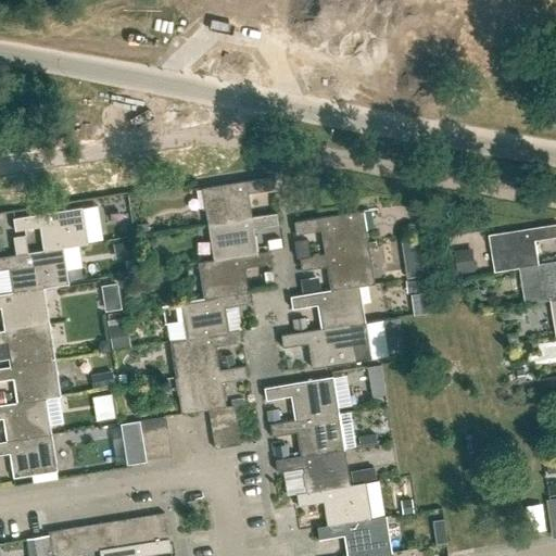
[(250,217),(250,216),(247,193),(272,189),(269,177),(201,188),(206,224),(250,217)]
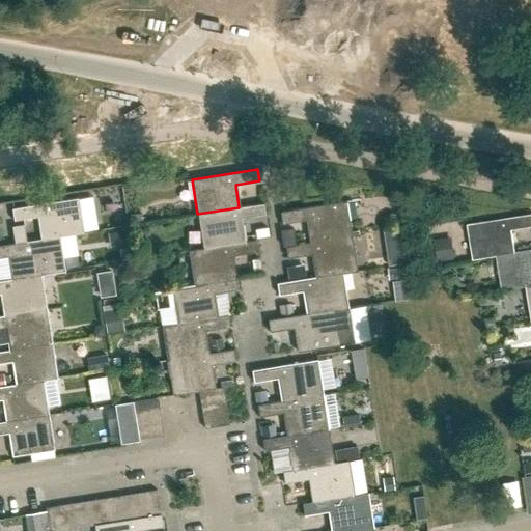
[(59,236),(60,236),(82,233),(77,198),(11,208),(14,221),(37,217),(40,239),(40,240),(59,236)]
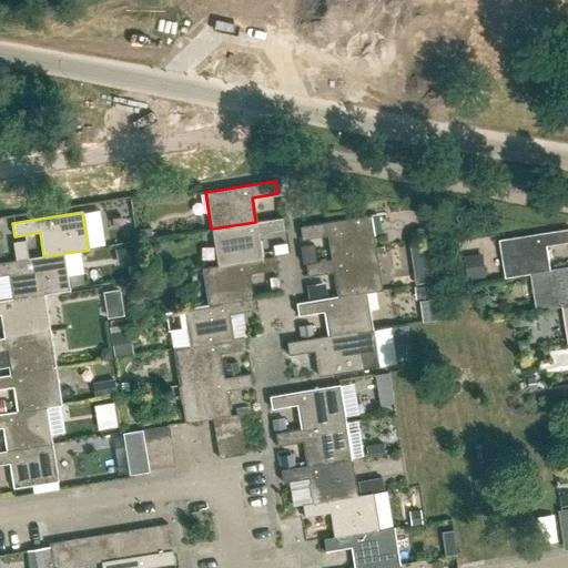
[(331,260),(375,253),(369,215),(300,226),(302,240),(327,235),(331,259),(331,260)]
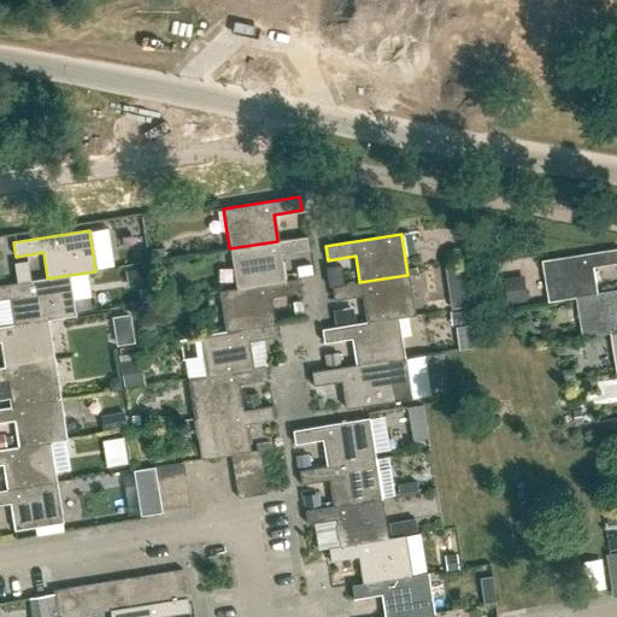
[(285,281),(280,254),(307,250),(305,236),(277,240),(277,241),(229,248),(235,288),(235,289),(285,281)]
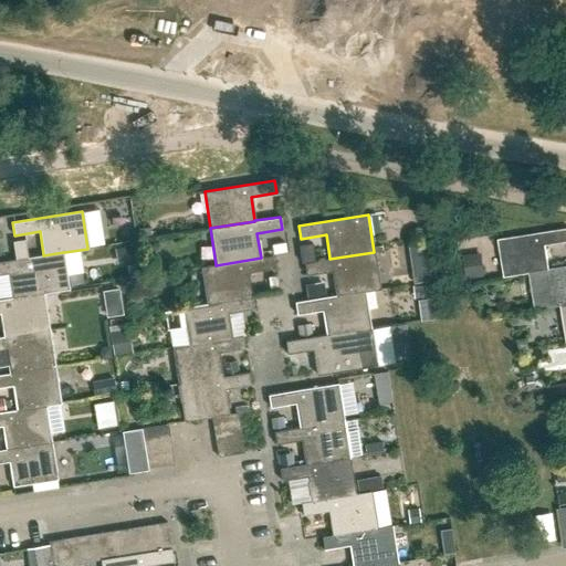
[(548,269),(548,268),(545,244),(565,240),(565,227),(498,239),(504,276),(530,272),(528,272),(548,269)]
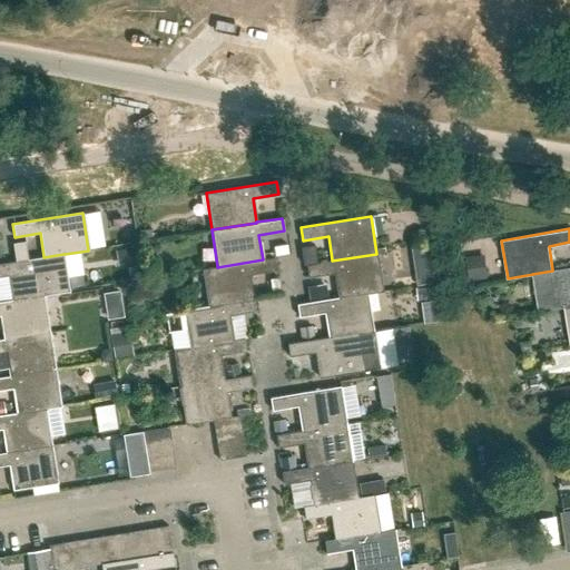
[(12,243),(16,261),(28,258),(26,241),(12,243)]
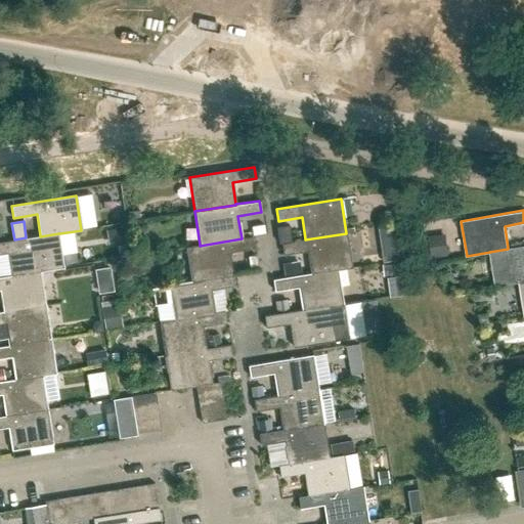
[(263,224),(251,226),(252,234),(264,232),(263,224)]
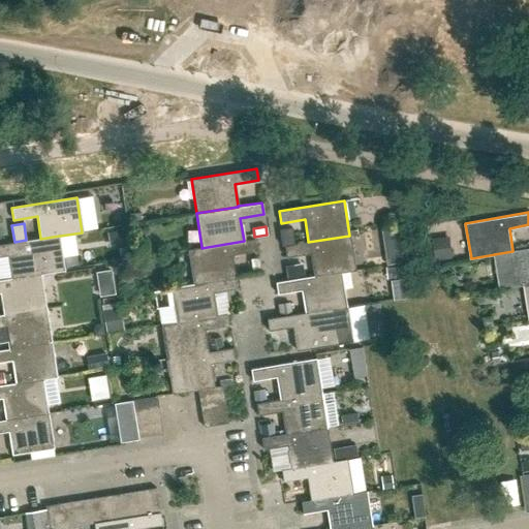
[(279,229),(282,246),(284,245),(293,244),(291,227),(279,229)]
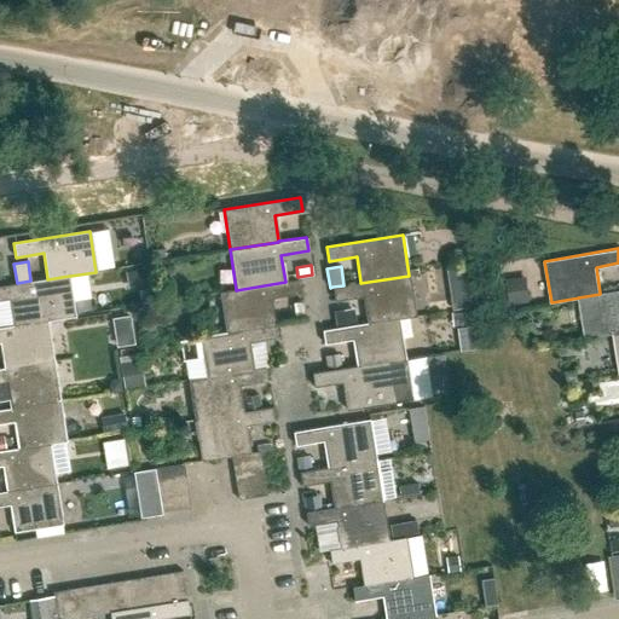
[(452,267),(455,306),(473,305),(470,266),(452,267)]
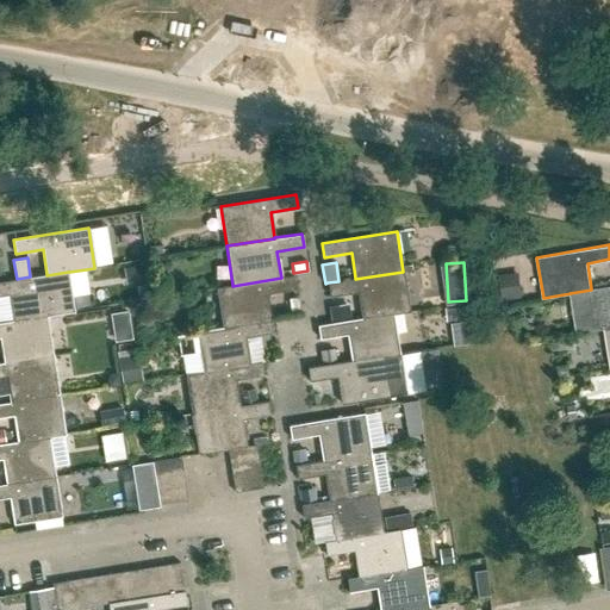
[(508,297),(528,296),(526,271),(506,272),(508,297)]
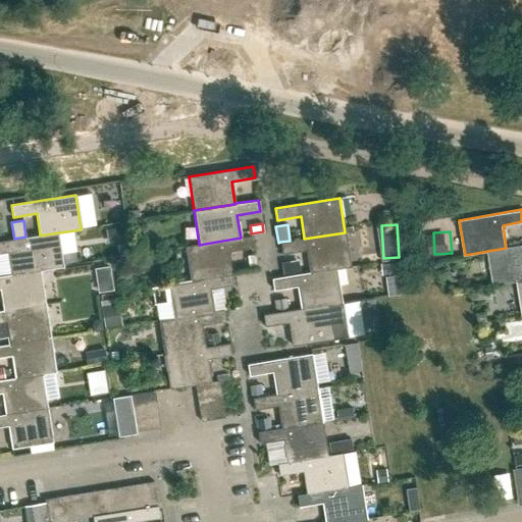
[(64,266),(62,255),(59,232),(58,232),(40,236),(40,235),(25,237),(14,239),(0,241),(0,253),(7,252),(11,274),(22,272),(22,273),(40,270),(64,266)]
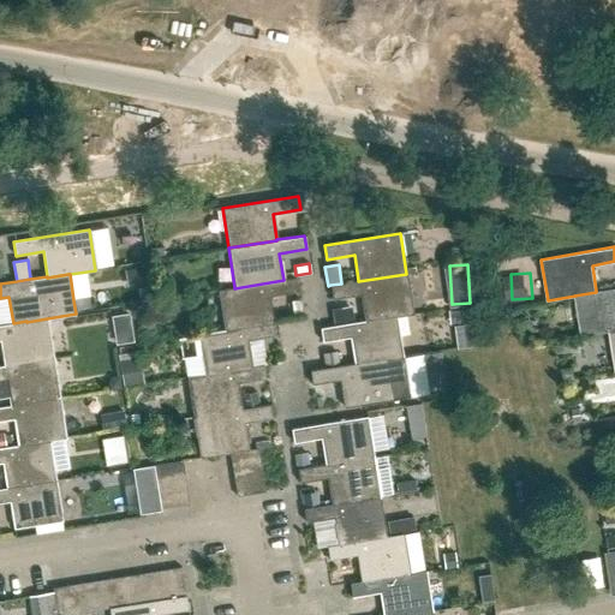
[(396,317),(413,315),(406,274),(358,281),(358,280),(341,284),(330,285),(333,299),(360,294),(364,321),(365,321),(396,316),(396,317)]
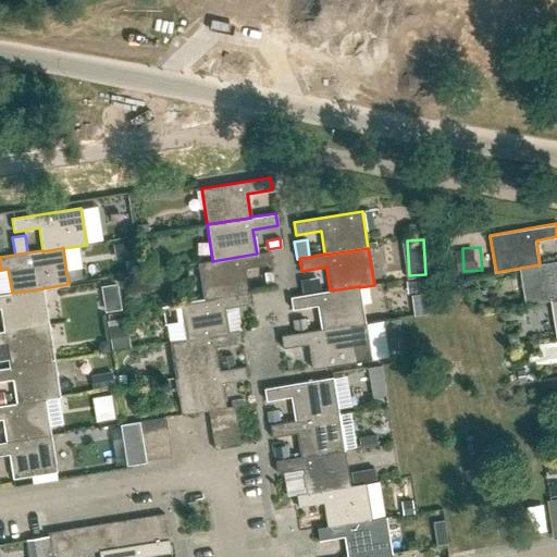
[(202,299),(247,292),(244,268),(268,264),(267,251),(257,254),(212,261),(212,260),(197,262),(202,298),(202,299)]
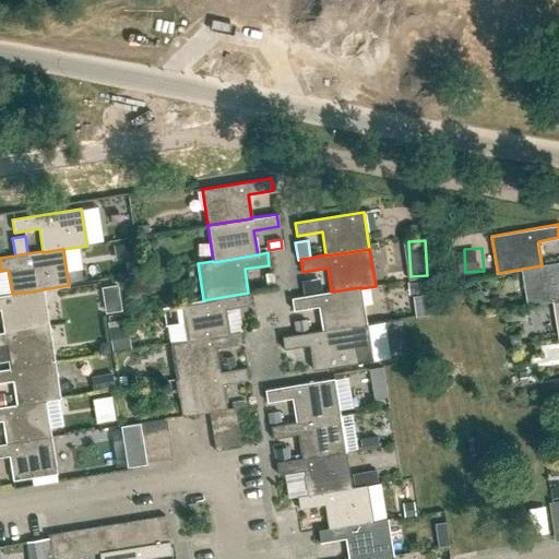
[(558,299),(558,261),(542,264),(542,265),(522,269),(523,269),(528,305),(552,301),(552,300),(558,299)]
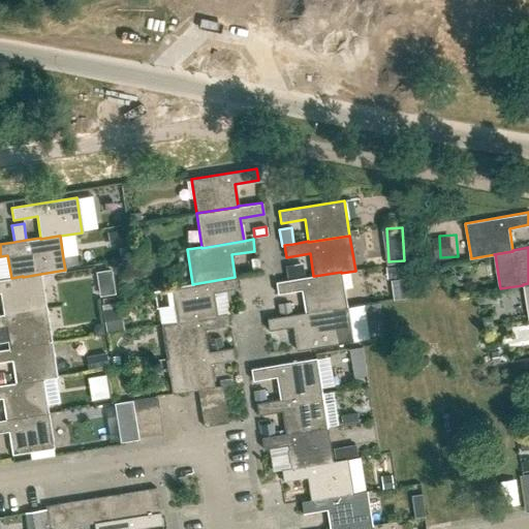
[(118,268),(101,270),(104,294),(120,292),(118,268)]
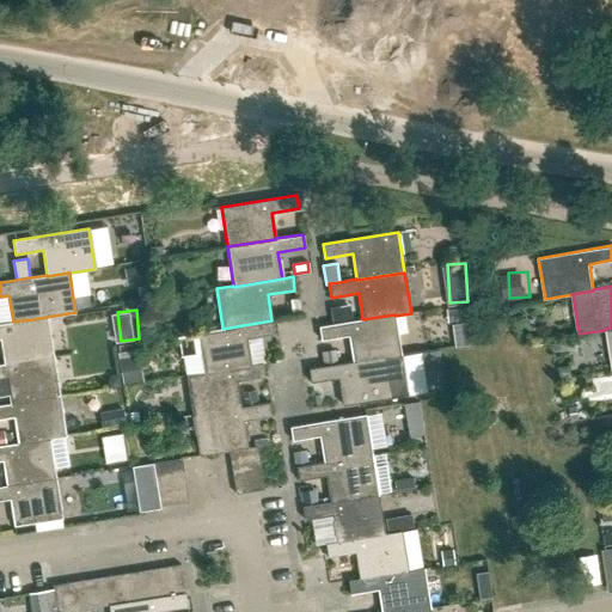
[(401,355),(395,316),(395,314),(363,319),(362,319),(319,326),(320,340),(348,335),(353,361),(384,356),(384,357),(401,355)]
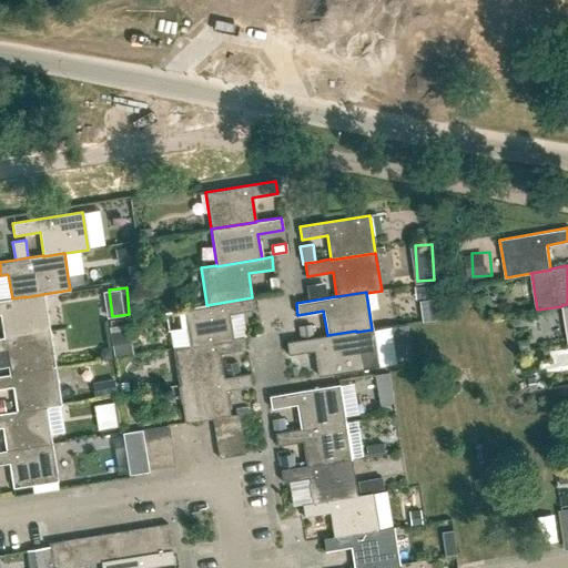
[(49,331),(43,294),(24,297),(24,296),(12,298),(0,300),(0,313),(1,313),(4,337),(4,338),(49,331)]
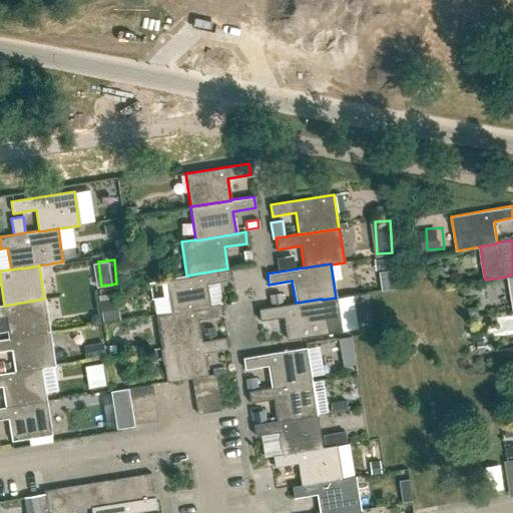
[(227,269),(186,276),(186,275),(164,279),(169,312),(169,313),(209,306),(206,284),(229,280),(227,269)]
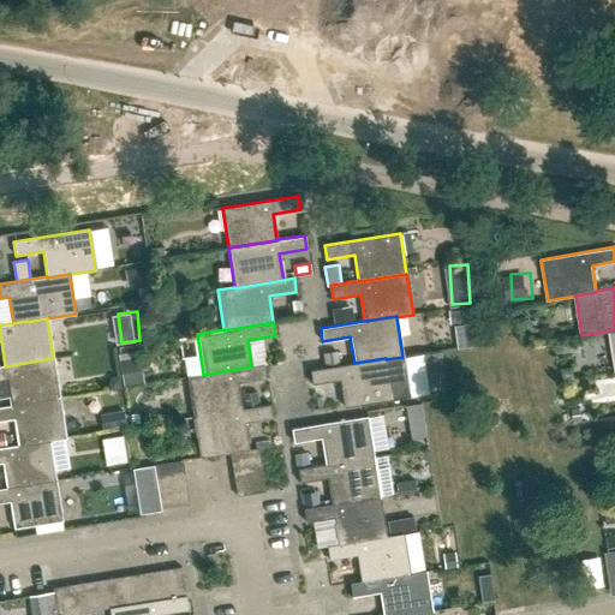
[(440,352),(421,354),(423,369),(442,365),(440,352)]
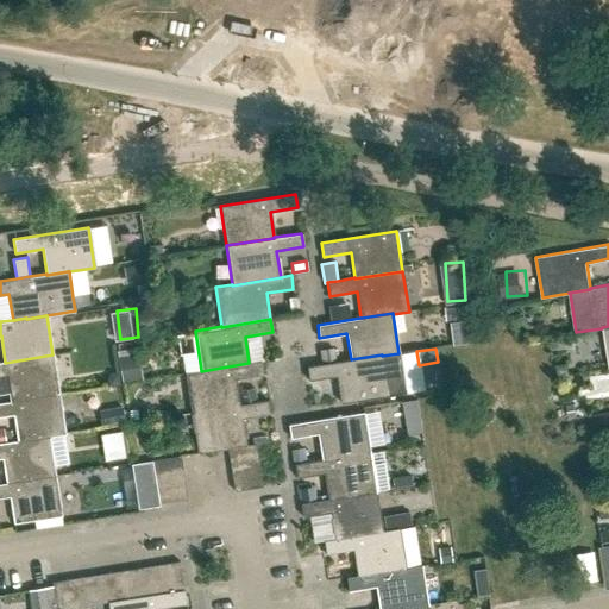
[(126,350),(126,378),(145,377),(145,350),(126,350)]
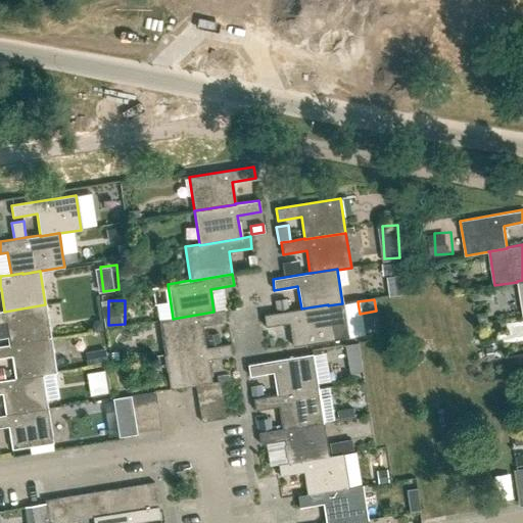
[(288,323),(292,346),(333,339),(348,337),(342,303),(328,305),(328,304),(301,308),(275,313),(264,315),(264,316),(266,327),(288,323)]
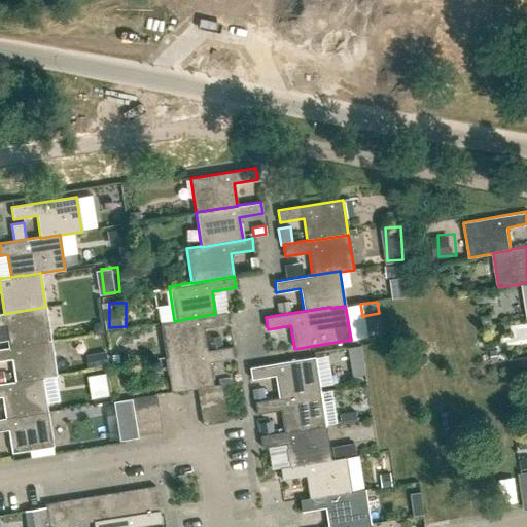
[(10,347),(51,341),(45,307),(4,314),(4,313),(0,313),(0,340),(8,339),(9,347),(10,347)]
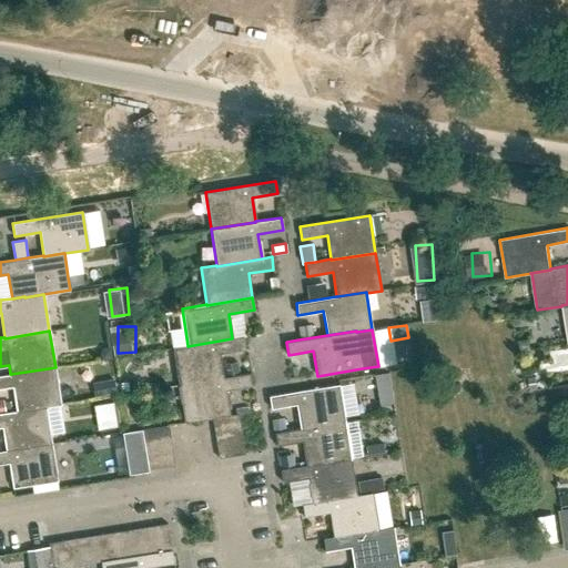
[(245,350),(243,337),(243,336),(232,338),(188,346),(188,345),(172,347),(178,385),(223,377),(220,353),(245,350)]
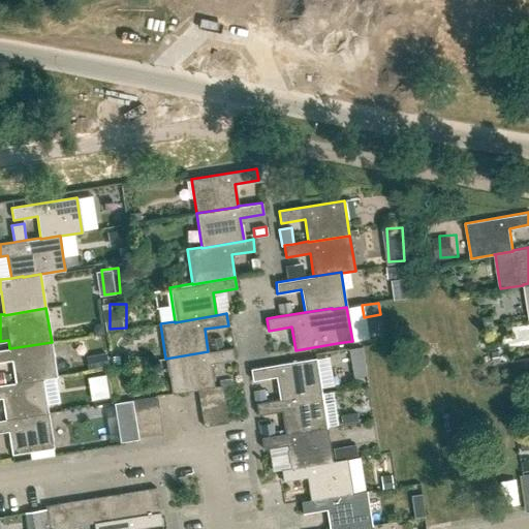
[(42,378),(42,379),(57,377),(52,342),(10,348),(9,348),(0,349),(0,362),(11,361),(16,382),(16,383),(42,378)]
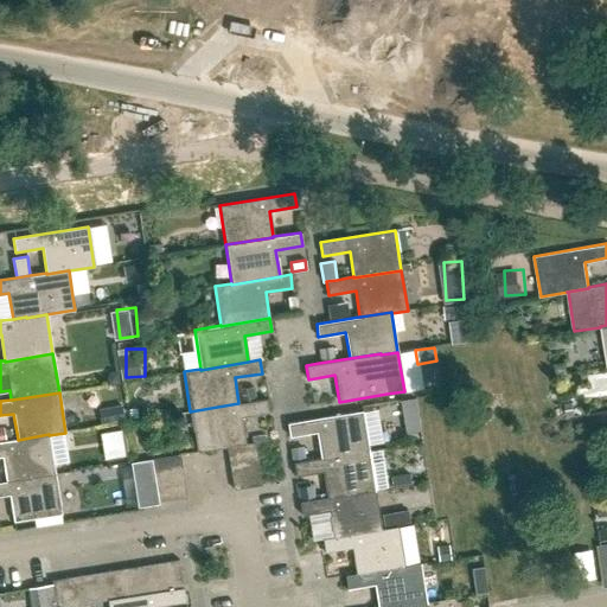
[(197,452),(225,447),(244,443),(241,417),(268,413),(266,398),(238,403),(190,411),(197,452)]
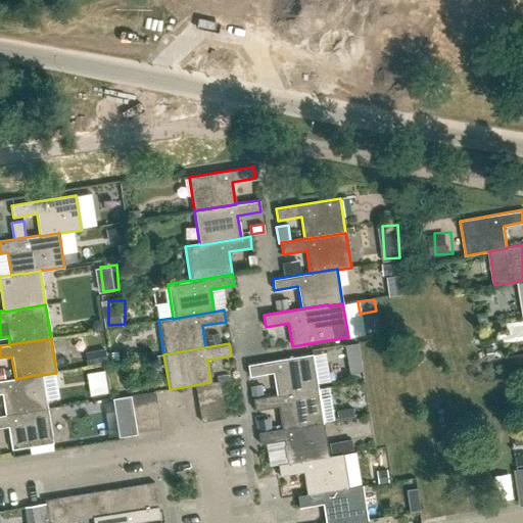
[(360,358),(362,358),(360,344),(346,345),(348,360),(360,358)]
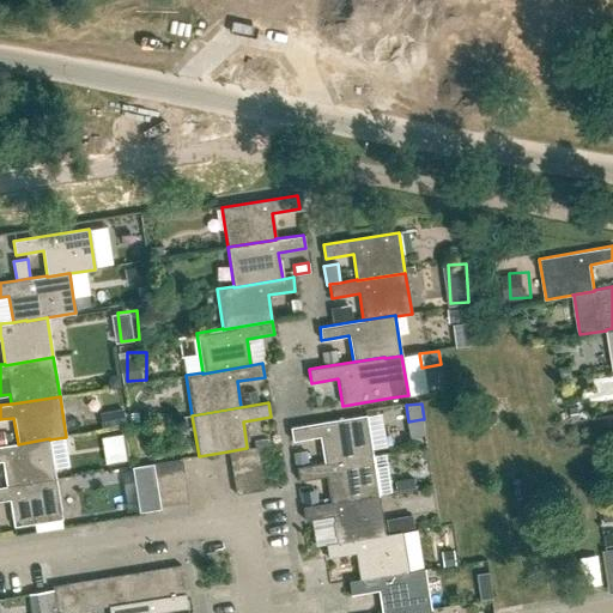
[(323,462),(372,455),(365,414),(315,423),(290,426),(292,441),(320,436),(323,462)]
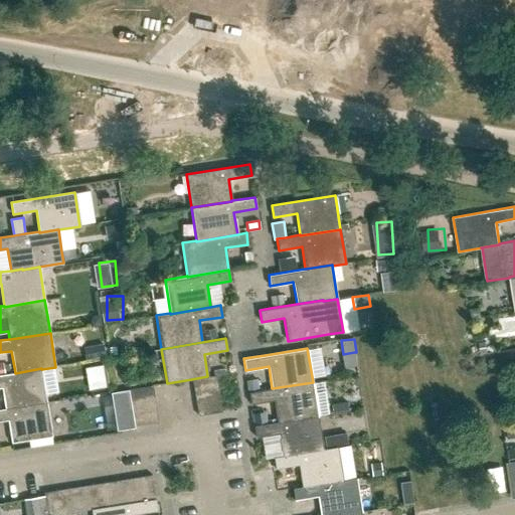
[(91,366),(93,387),(111,385),(108,364),(91,366)]
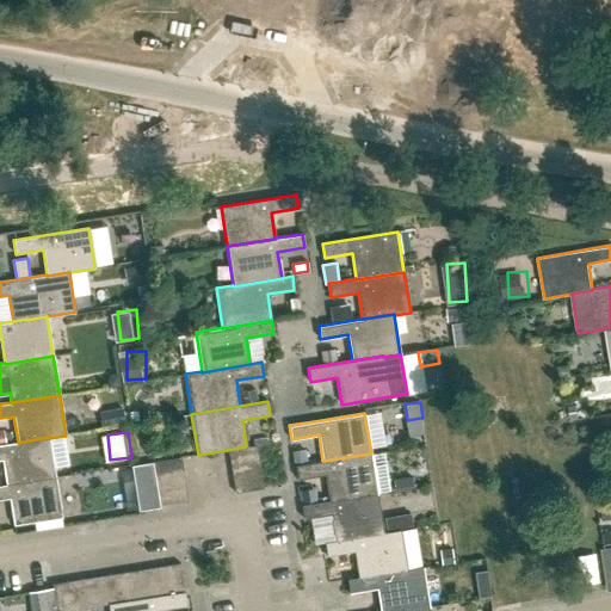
[(55,477),(49,438),(49,437),(18,443),(18,442),(0,444),(0,458),(2,458),(7,483),(7,485),(55,477)]
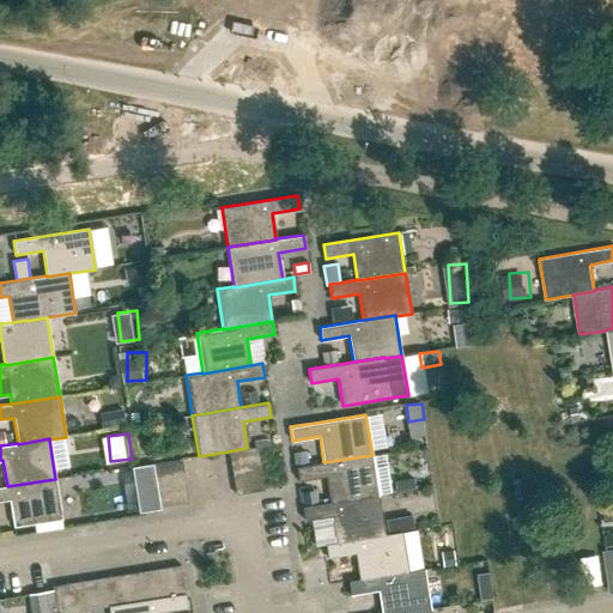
[(256,448),(256,447),(247,448),(228,451),(230,467),(259,462),(256,448)]
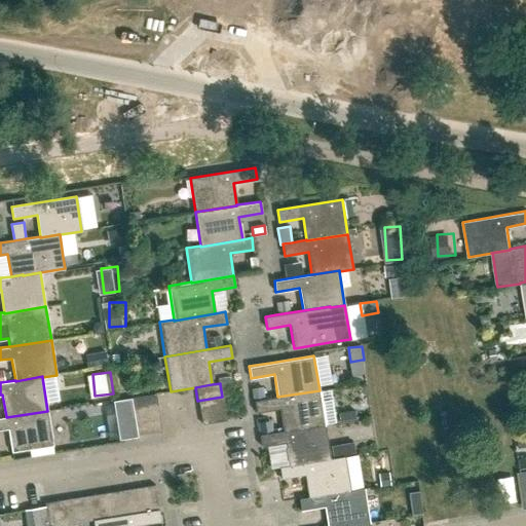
[(283,431),(325,425),(320,390),(277,397),(254,401),(256,412),(279,409),(283,430),(283,431)]
